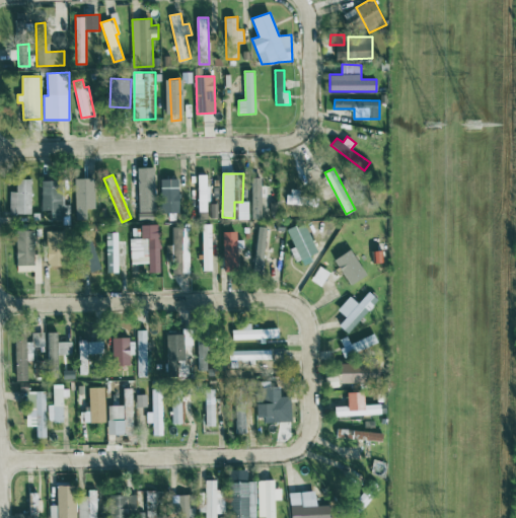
[(209,174),(198,174),(199,211),(210,211),(209,174)]
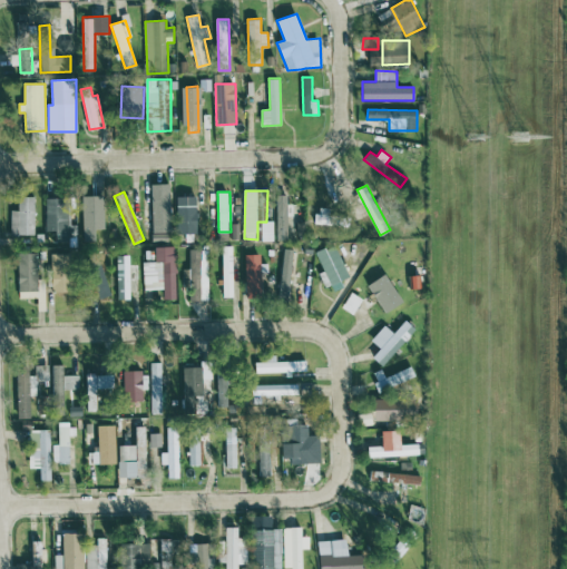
[(143,208),(144,233),(162,233),(159,193),(150,193),(150,208),(143,208)]
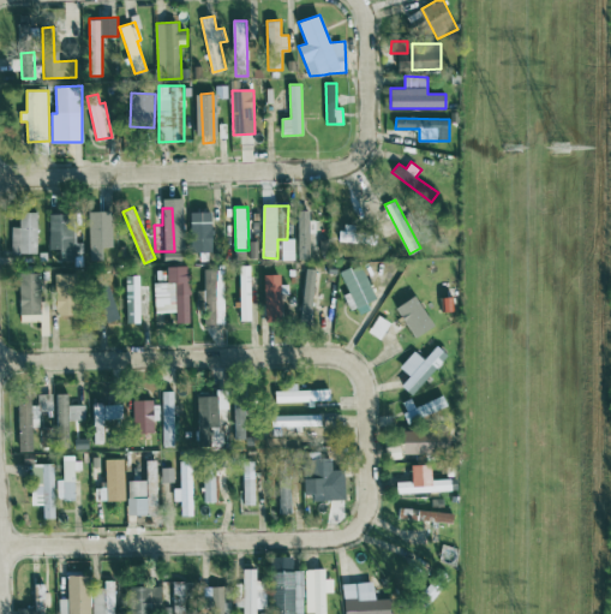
[(310,220),(310,210),(298,212),(300,258),(311,258),(311,246),(318,246),(317,220),(310,220)]
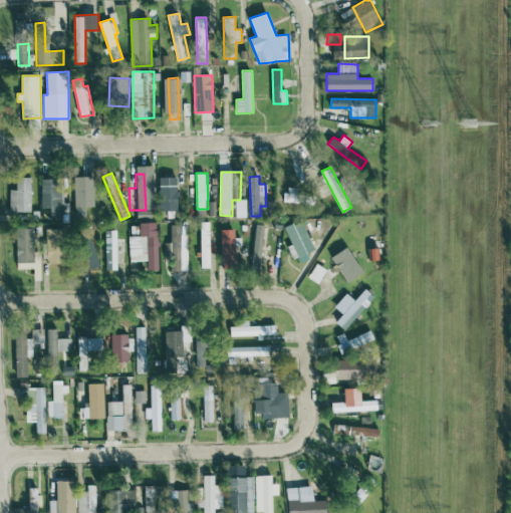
[(32,212),(33,177),(17,177),(17,190),(10,190),(9,211),(32,212)]
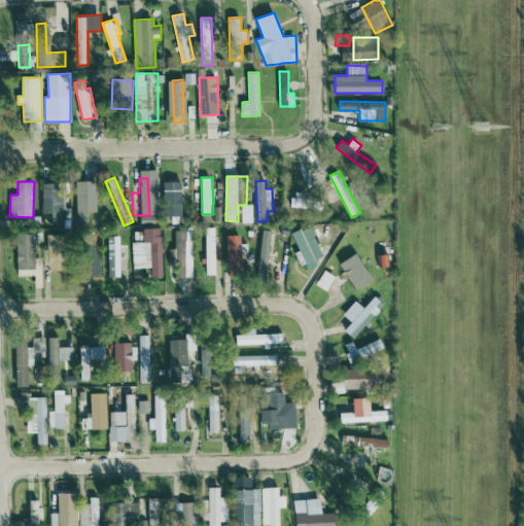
[(97,211),(96,181),(76,181),(77,223),(88,223),(88,211),(97,211)]
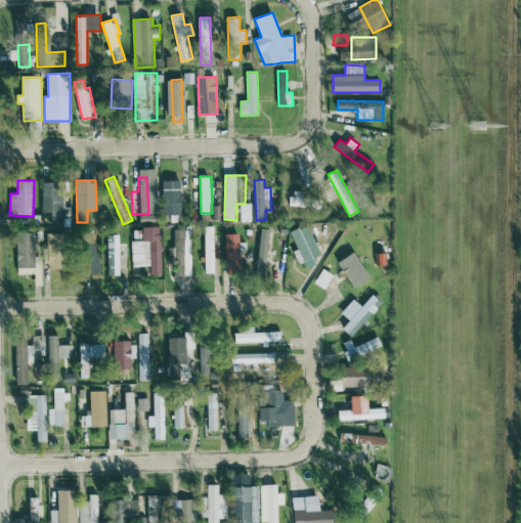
[(163,215),(181,215),(180,180),(162,181),(163,215)]
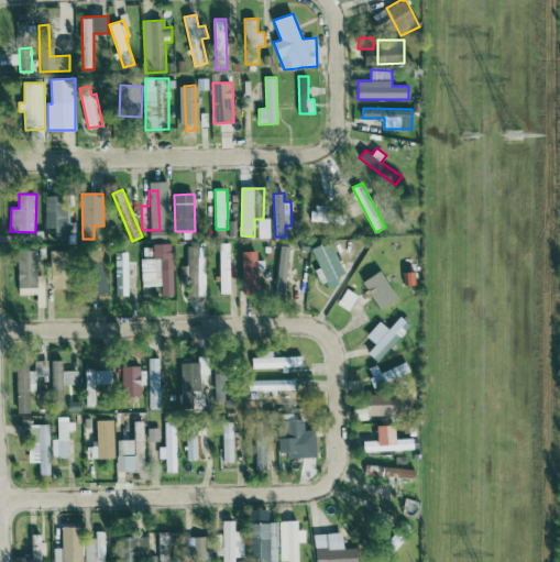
[(46,228),(55,228),(55,244),(68,244),(68,233),(77,233),(77,222),(68,222),(68,196),(45,196),(46,228)]
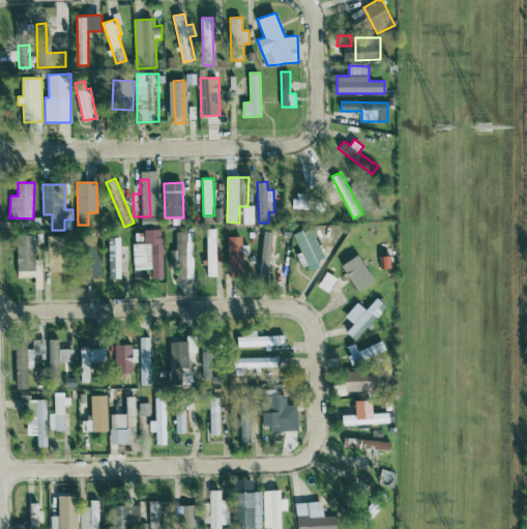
[(306,194),(295,194),(294,208),(305,208),(306,194)]
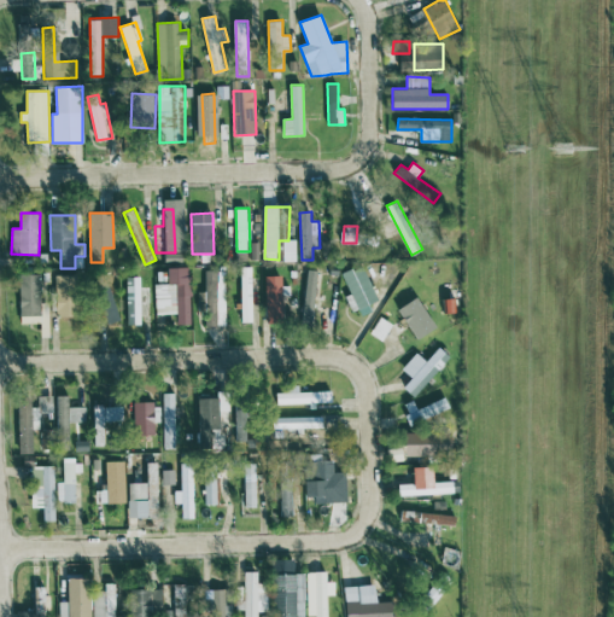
[(298,261),(297,240),(282,240),(284,262),(298,261)]
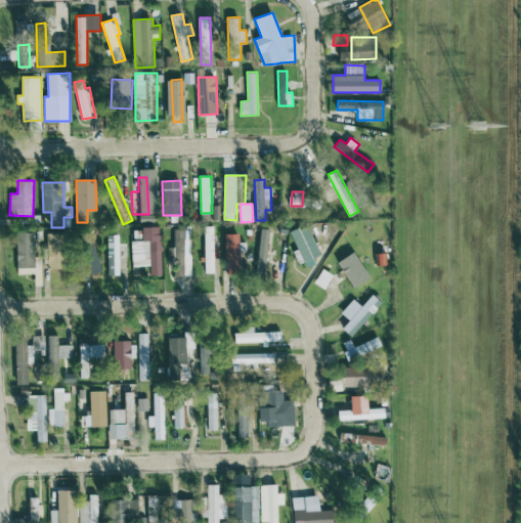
[(220,220),(221,206),(213,206),(212,220),(220,220)]
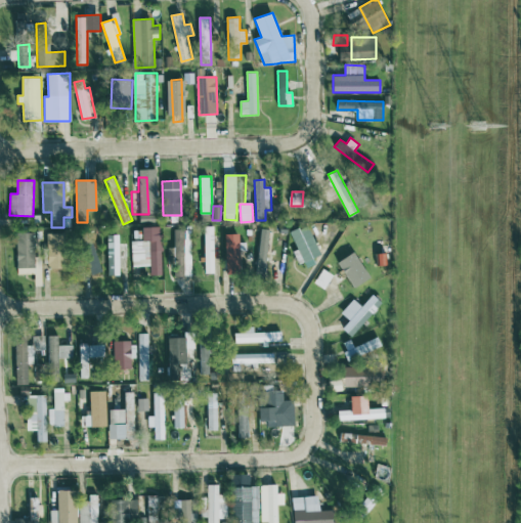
[(315,262),(314,257),(319,255),(310,224),(291,230),(297,250),(294,251),(299,267),(315,262)]
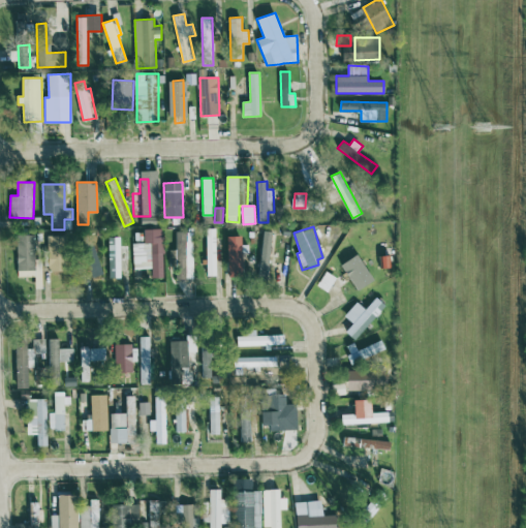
[(143,229),(144,243),(133,243),(134,269),(152,269),(152,278),(163,277),(162,228),(143,229)]
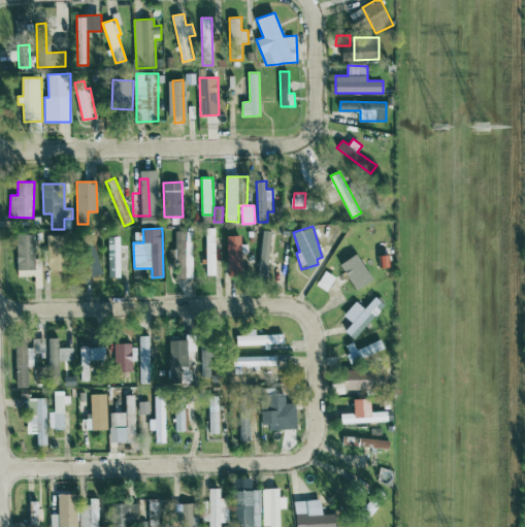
[(217,228),(206,228),(206,275),(218,274),(217,228)]
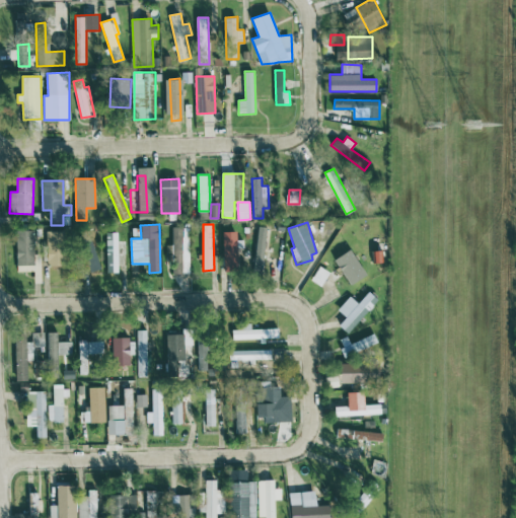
[(253,270),(263,271),(268,227),(260,226),(253,270)]
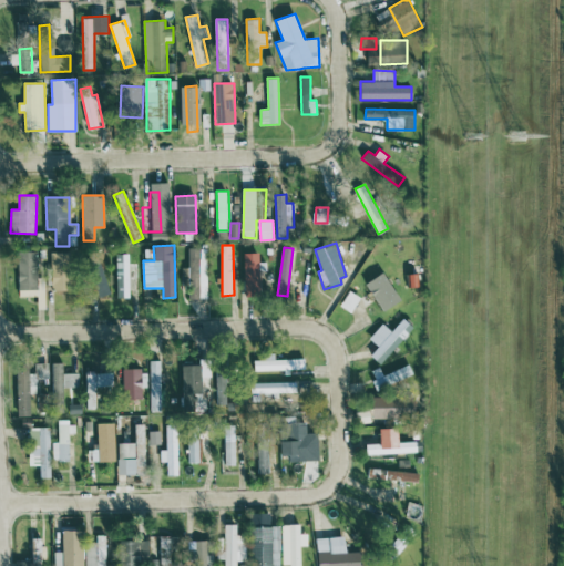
[(208,249),(190,248),(190,268),(183,267),(183,283),(190,283),(188,298),(208,299),(208,249)]
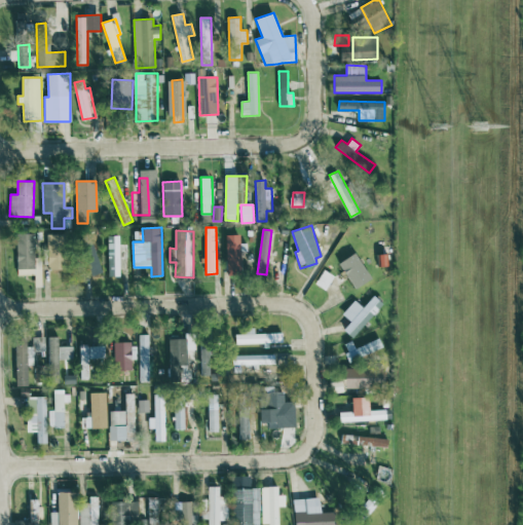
[(239,234),(225,235),(226,272),(240,272),(240,252),(248,252),(248,244),(239,244),(239,234)]
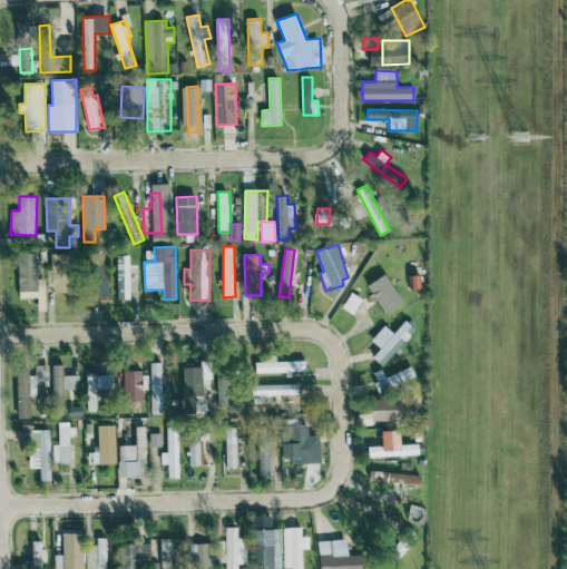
[(37,255),(17,256),(18,292),(38,291),(37,255)]
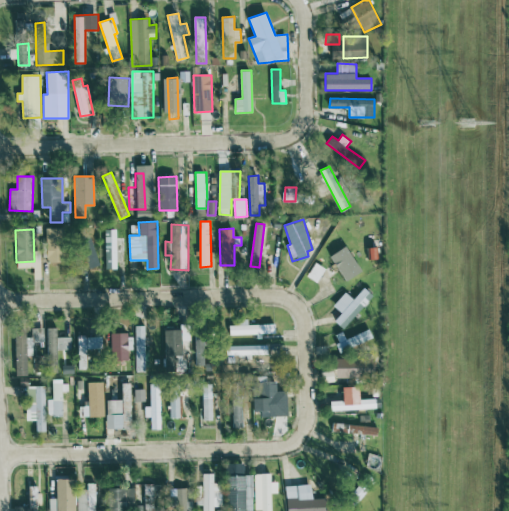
[(116,229),(105,229),(105,269),(117,269),(116,229)]
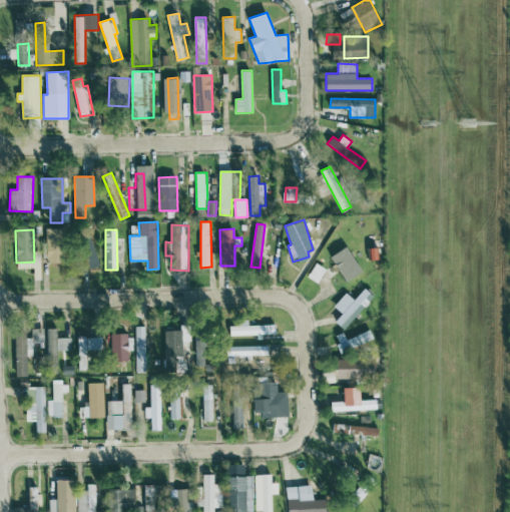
[(98,267),(91,233),(80,235),(87,270),(98,267)]
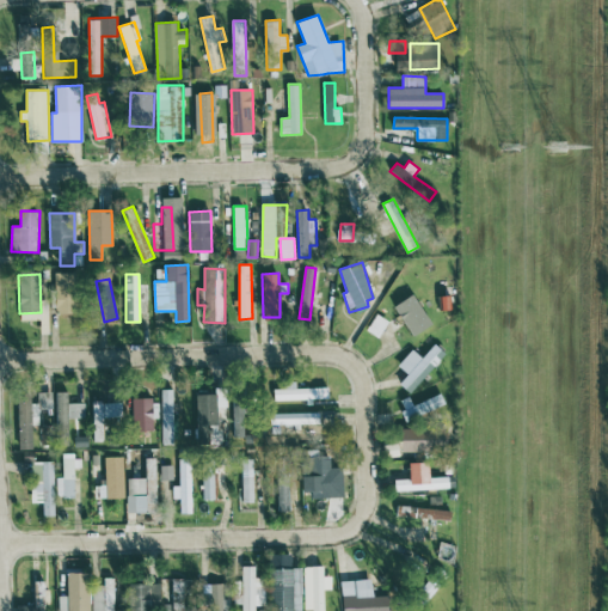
[(413,336),(433,324),(413,294),(394,306),(413,336)]
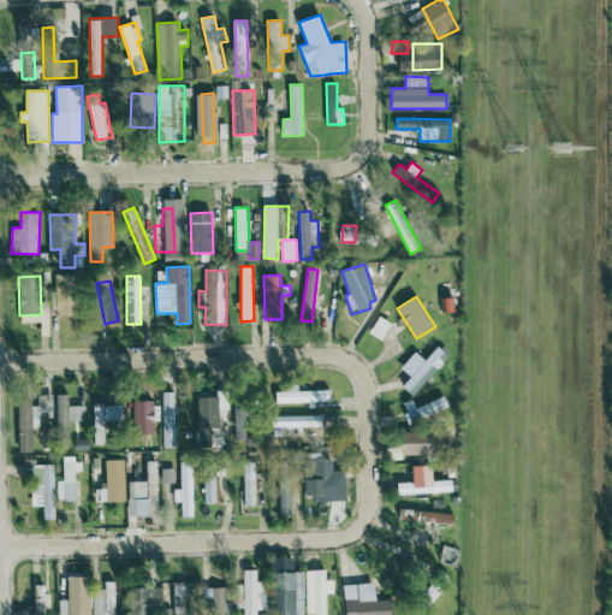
[(370,333),(384,339),(392,323),(379,315),(370,333)]
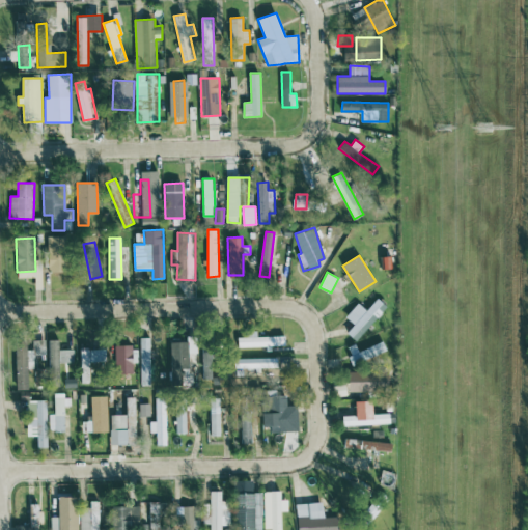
[(346,332),(356,341),(388,307),(379,299),(346,332)]
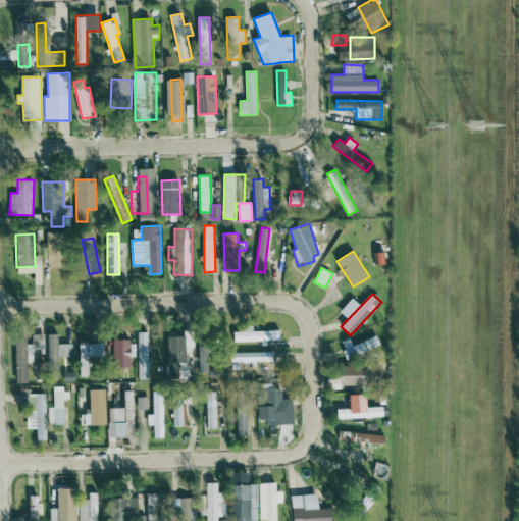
[(234,331),(235,342),(281,340),(280,329),(234,331)]
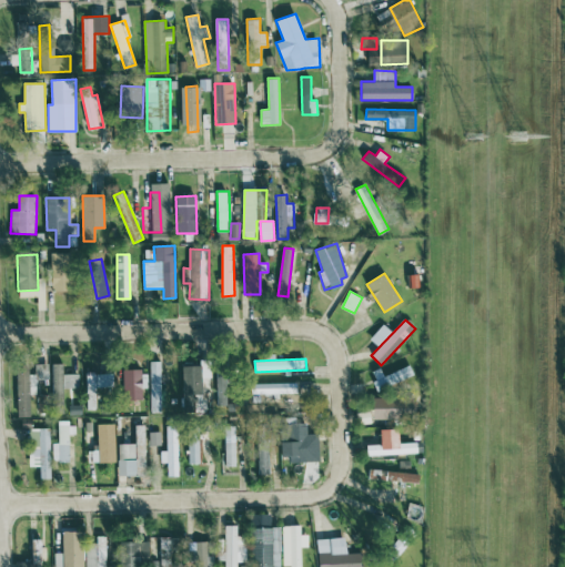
[(162,362),(150,362),(151,413),(163,412),(162,362)]
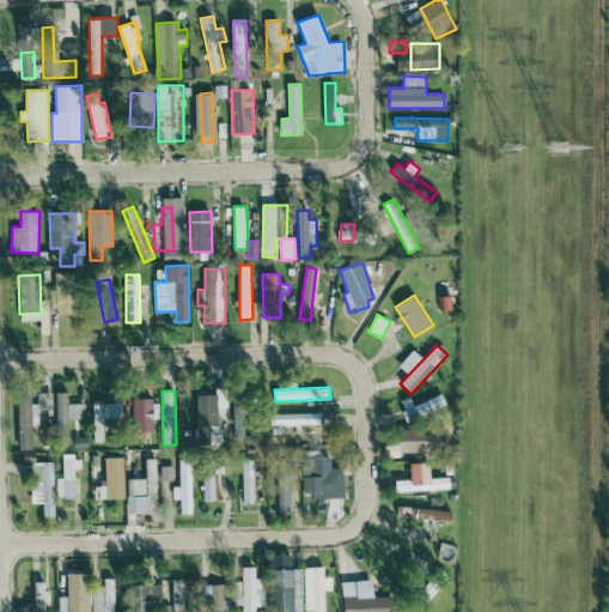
[(18,449),(32,449),(31,426),(41,426),(41,412),(53,412),(53,393),(38,393),(38,404),(30,404),(30,394),(17,394),(18,449)]
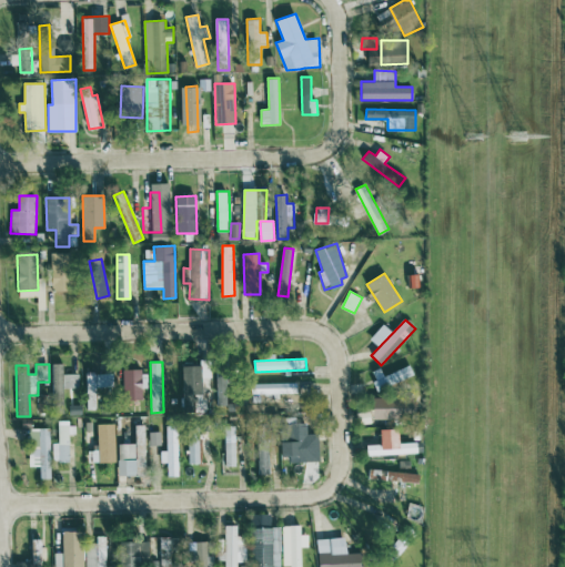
[(51,364),(52,414),(63,414),(63,364),(51,364)]
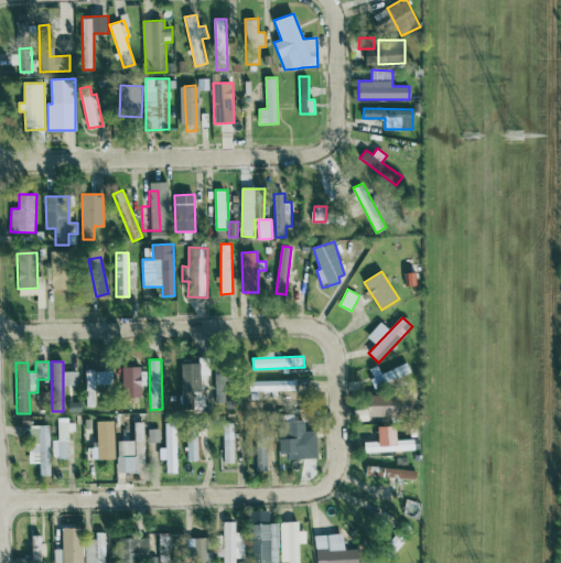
[(378,365),(369,369),(377,389),(413,374),(408,363),(381,374),(378,365)]
